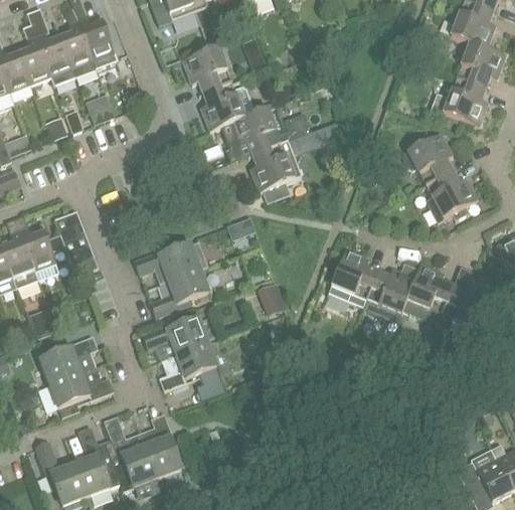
[(90,25),(79,0),(69,0),(72,8),(95,67),(117,59),(103,21),(90,25)]
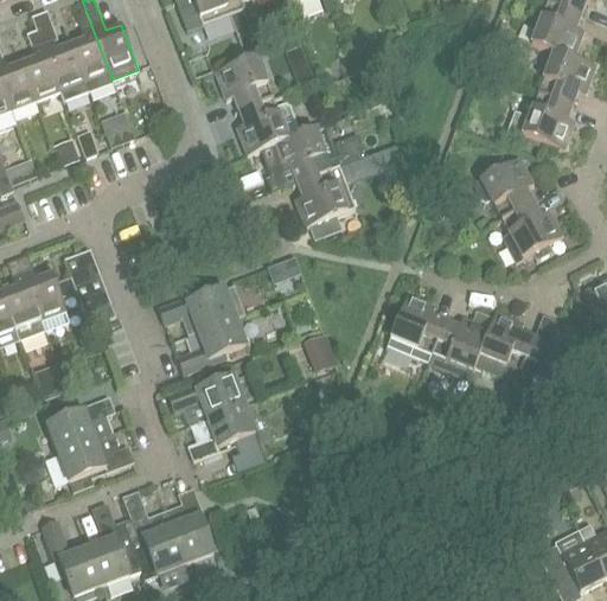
[(192,0),(202,24),(244,7),(242,0),(192,0)]
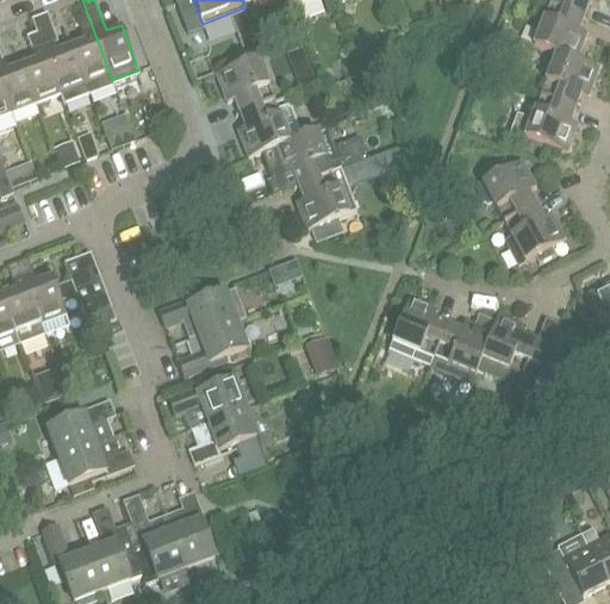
[(555,50),(576,57),(586,31),(579,27),(584,13),(549,0),(533,42),(555,50)]
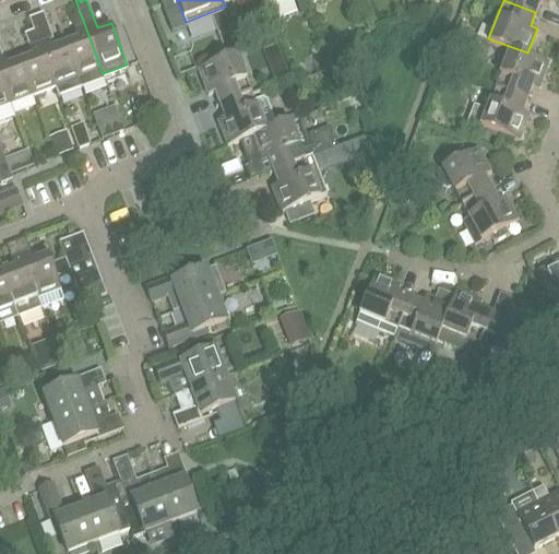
[(503,0),(535,12),(540,0),(544,0),(547,1),(547,0),(503,0)]
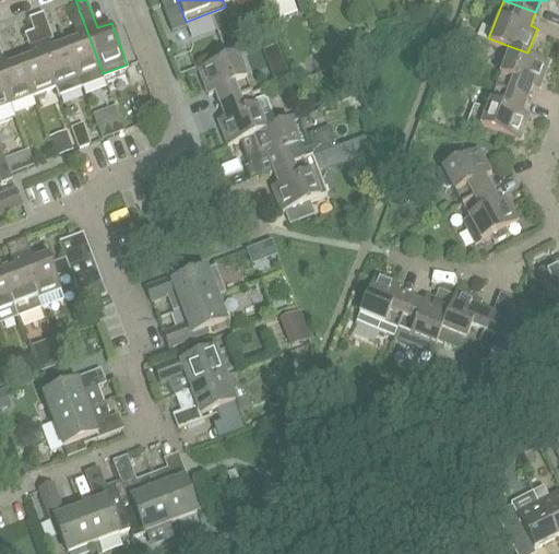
[(28,13),(33,26),(55,83),(58,91),(82,82),(66,39),(51,45),(48,36),(52,34),(43,8),(28,13)]
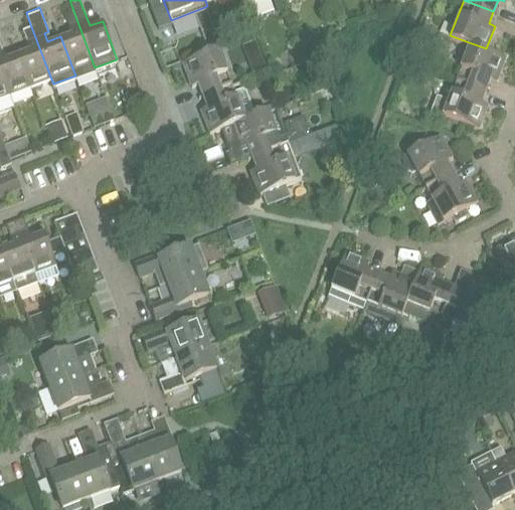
[(95,67),(72,8),(63,11),(71,32),(60,36),(75,75),(95,67)]
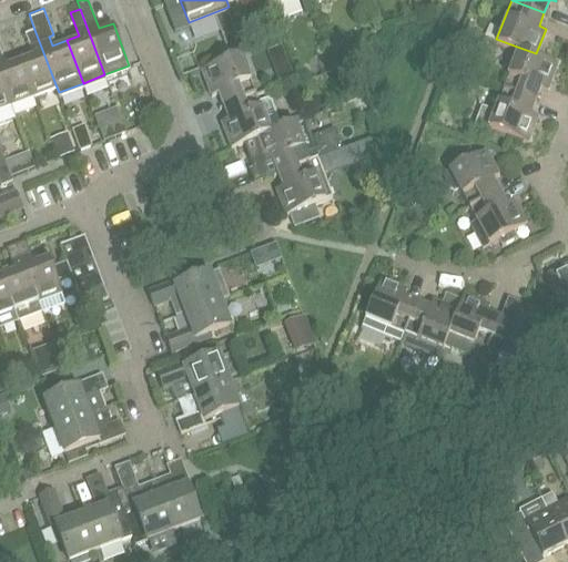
[(232,54),(240,51),(244,50),(234,23),(221,28),(232,54)]
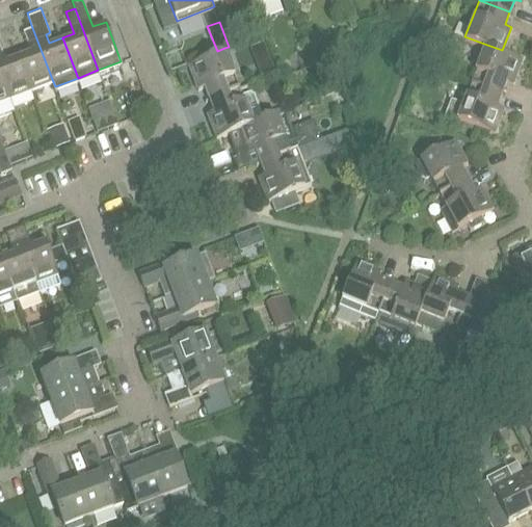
[(19,54),(31,86),(52,79),(31,25),(23,28),(31,49),(19,54)]
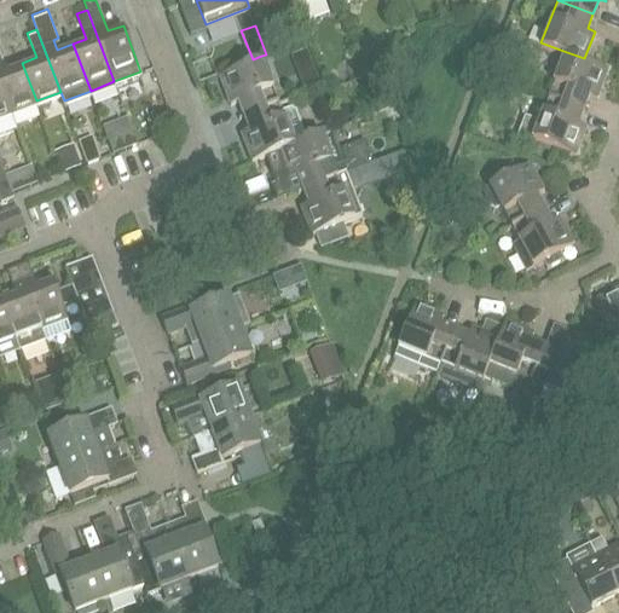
[(0,81),(11,110),(36,100),(22,63),(7,68),(0,50),(0,81)]
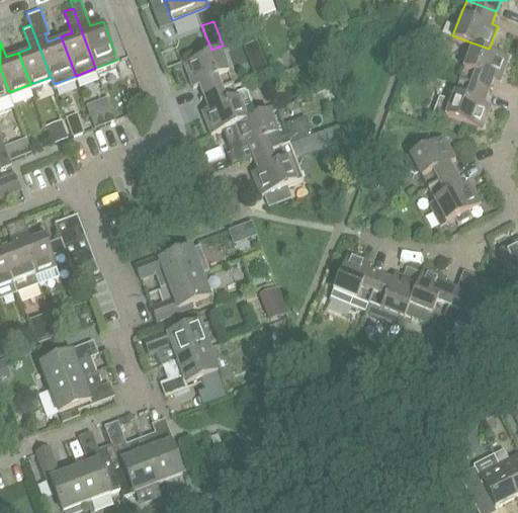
[(508,56),(489,49),(471,43),(458,78),(489,89),(493,78),(499,80),(508,56)]
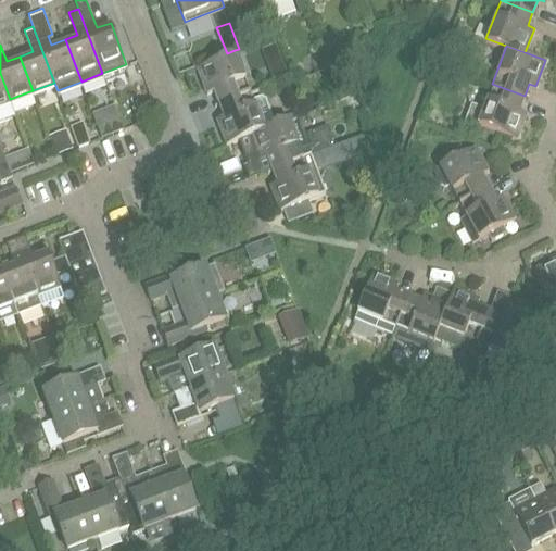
[(219,100),(250,88),(235,50),(227,53),(197,65),(206,90),(214,87),(219,100)]
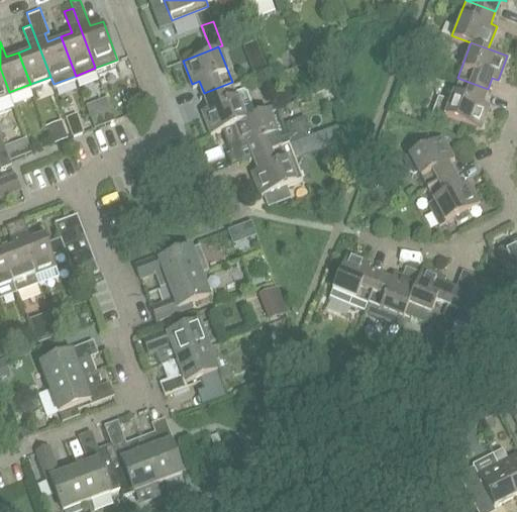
[(0,95),(9,92),(0,68),(0,95)]
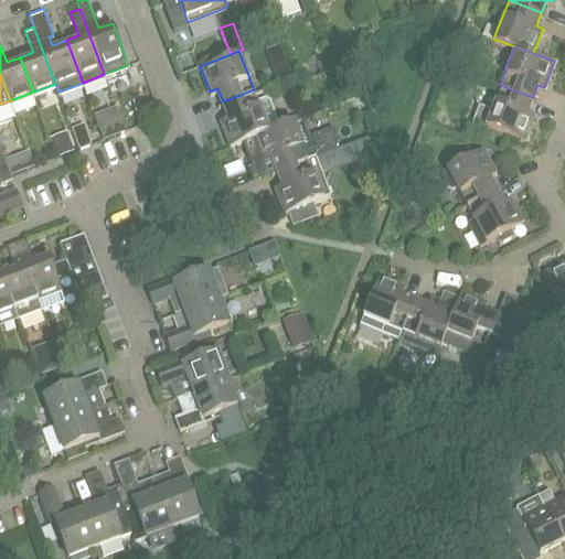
[(487,125),(524,139),(534,113),(528,110),(533,97),(500,85),(492,107),(478,101),(470,122),(486,128),(487,125)]
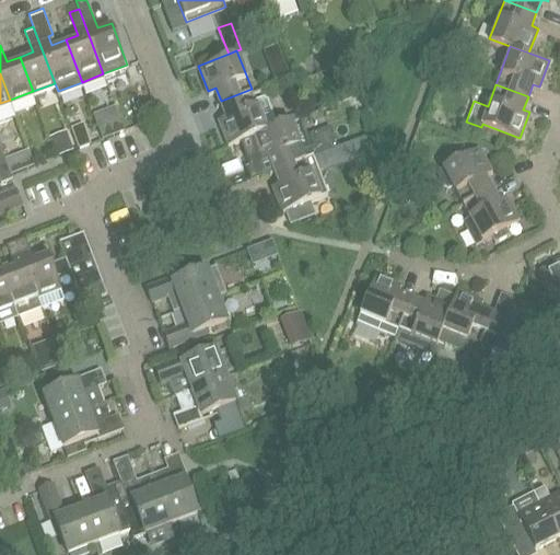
[(263,93),(254,96),(252,89),(221,101),(225,114),(218,117),(228,142),(253,134),(266,128),(266,127),(277,123),(267,95),(263,93)]
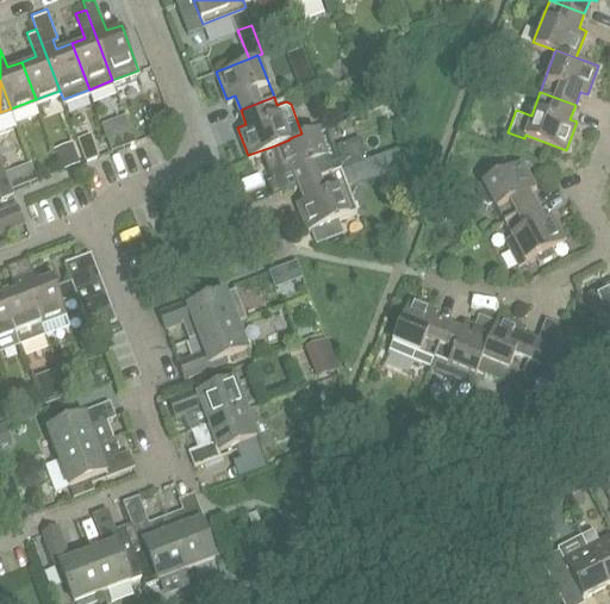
[(134,114),(137,125),(150,122),(144,103),(123,110),(125,117),(134,114)]
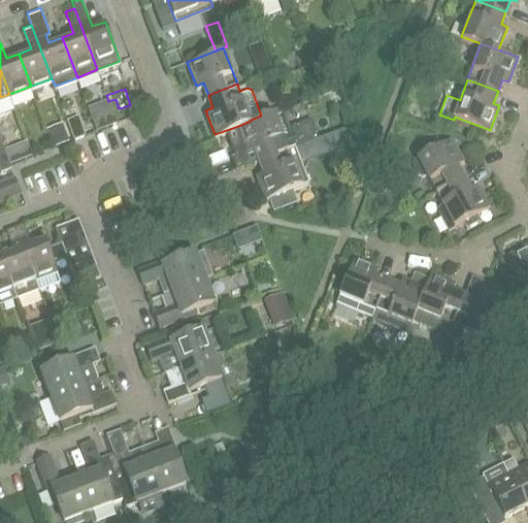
[(0,111),(14,106),(9,94),(0,97),(0,111)]
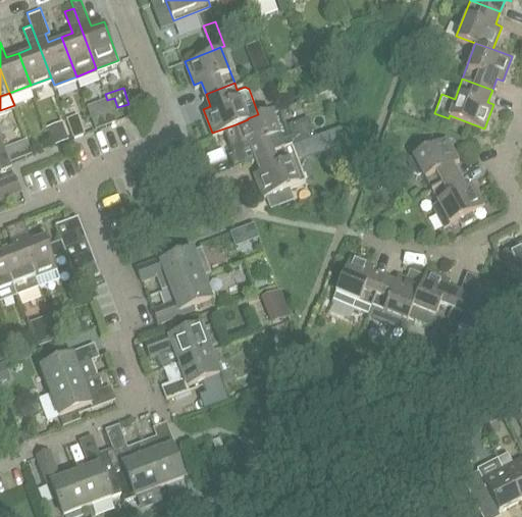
[(278,106),(270,109),(258,114),(248,118),(248,119),(236,124),(244,146),(250,144),(255,156),(283,146),(283,145),(280,137),(289,133),(278,106)]
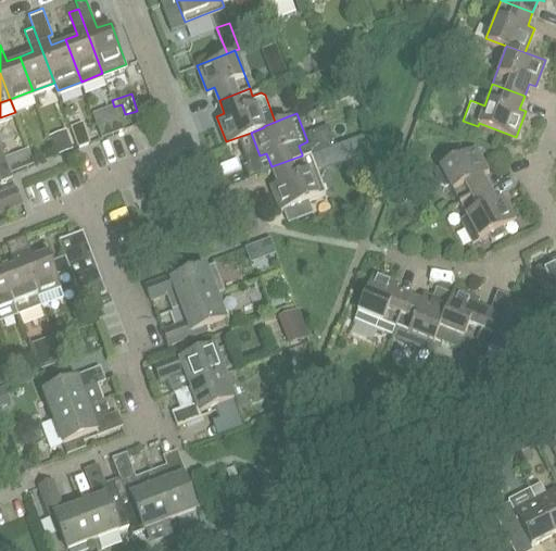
[(97,123),(101,135),(123,127),(118,115),(97,123)]
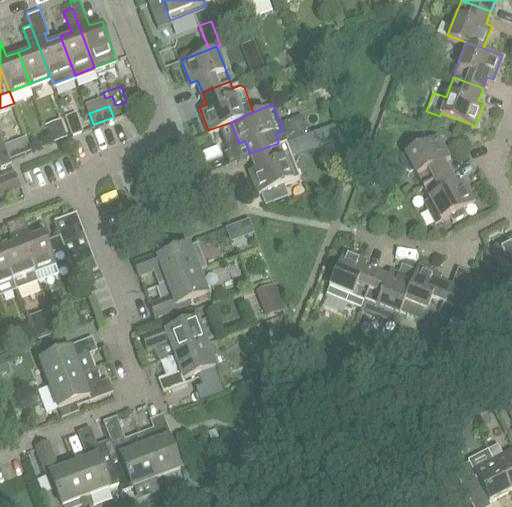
[(52,139),(66,134),(60,119),(46,125),(52,139)]
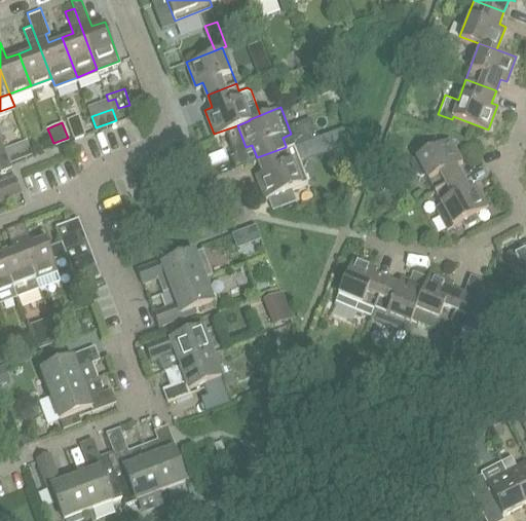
[(343,125),(315,136),(322,152),(349,141),(343,125)]
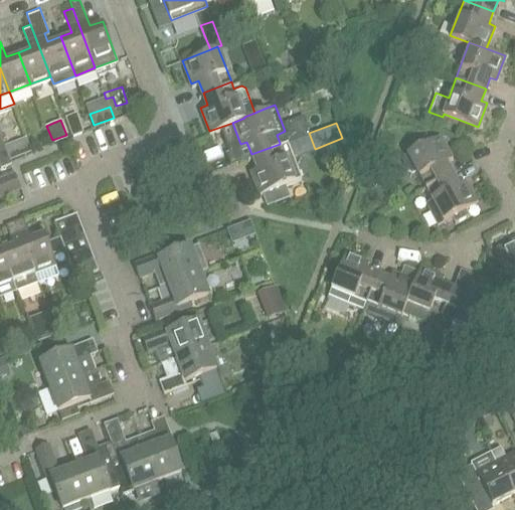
[(414,166),(424,184),(452,169),(446,158),(452,155),(440,133),(428,139),(425,132),(402,144),(406,151),(403,153),(402,158),(406,165),(411,168),(414,166)]
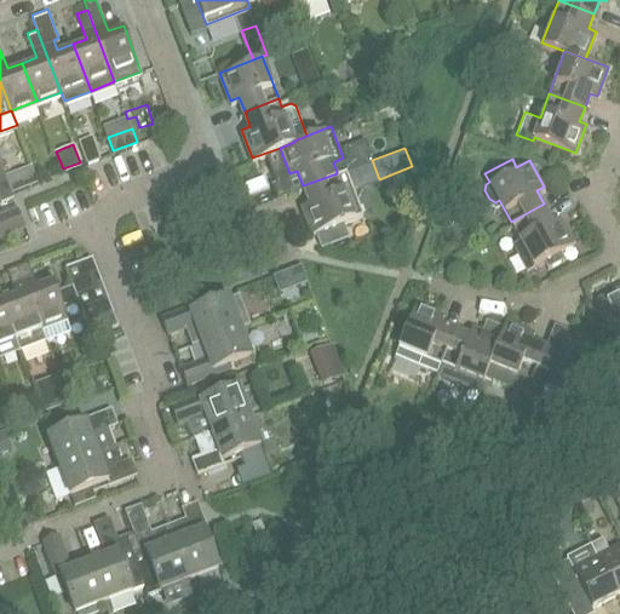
[(6,174),(12,189),(30,182),(24,167),(6,174)]
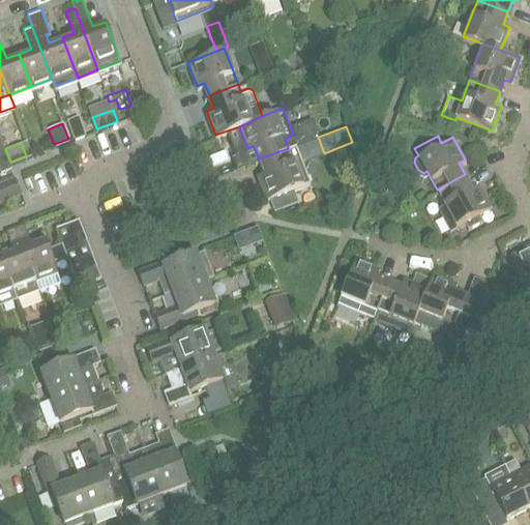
[(266,199),(310,181),(295,144),(288,147),(288,148),(259,158),(263,171),(257,174),(266,199)]
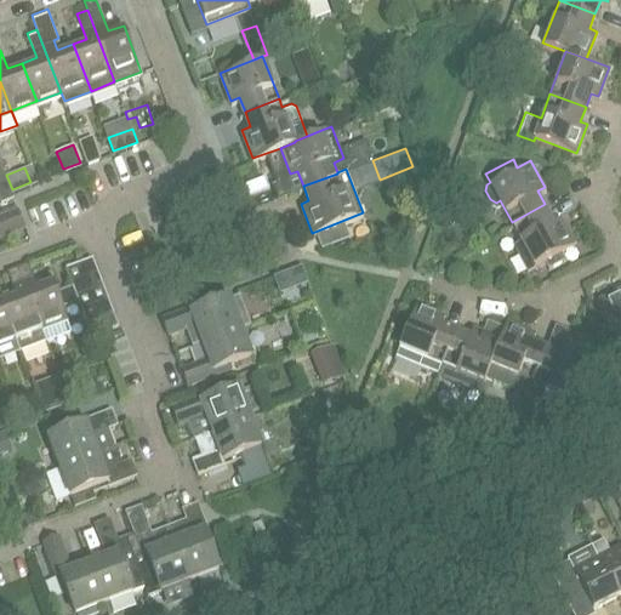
[(0,199),(0,200),(13,195),(6,176),(0,178),(0,199)]
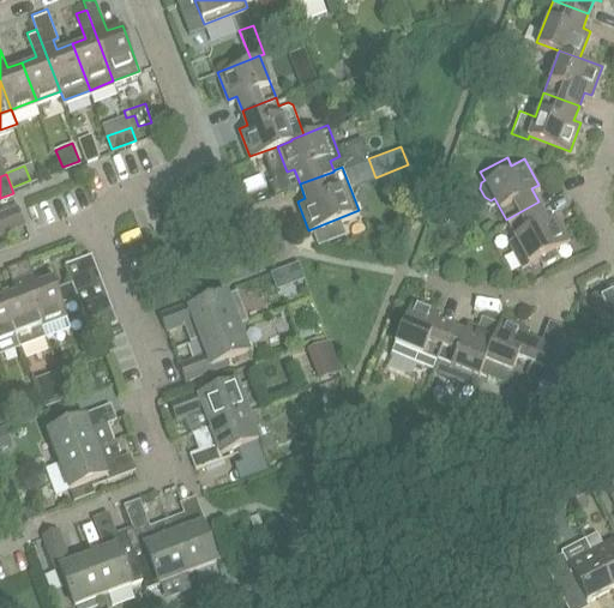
[(537,256),(542,263),(559,253),(555,246),(567,239),(553,212),(546,216),(539,202),(506,220),(518,244),(510,247),(519,265),(537,256)]
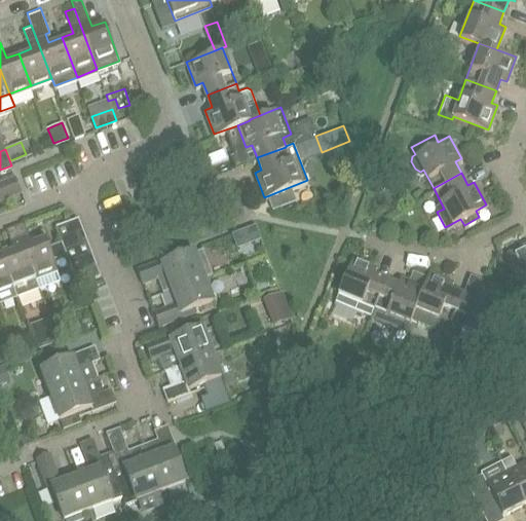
[(4,179),(10,194),(21,190),(14,175),(4,179)]
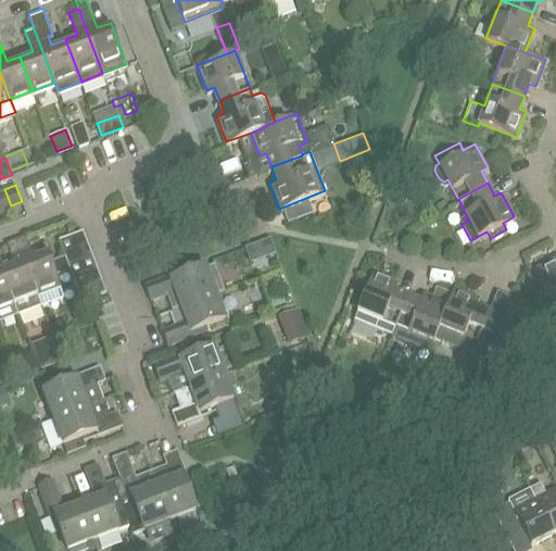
[(63,248),(87,239),(83,227),(59,236),(63,248)]
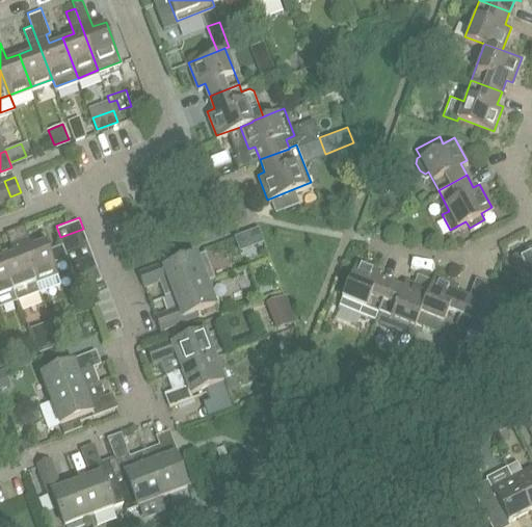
[(23,221),(15,225),(35,279),(57,270),(53,260),(67,255),(64,248),(61,242),(48,247),(45,238),(31,243),(23,221)]
